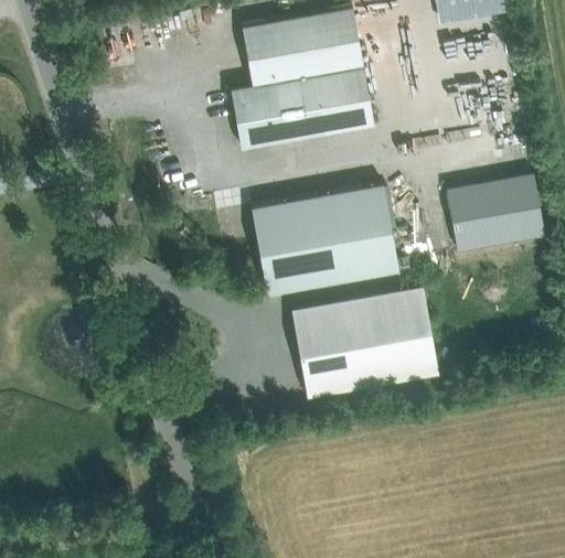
[(373,127),(363,72),(352,8),(242,28),(253,87),(231,90),(241,150),(373,127)]
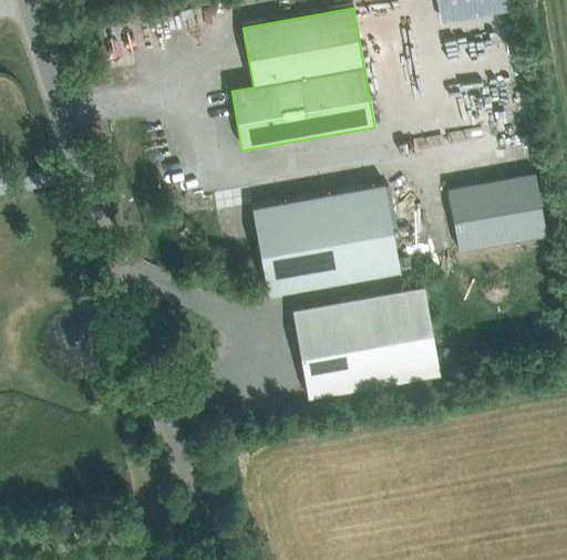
[(446,194),(457,256),(545,240),(534,178),(446,194)]
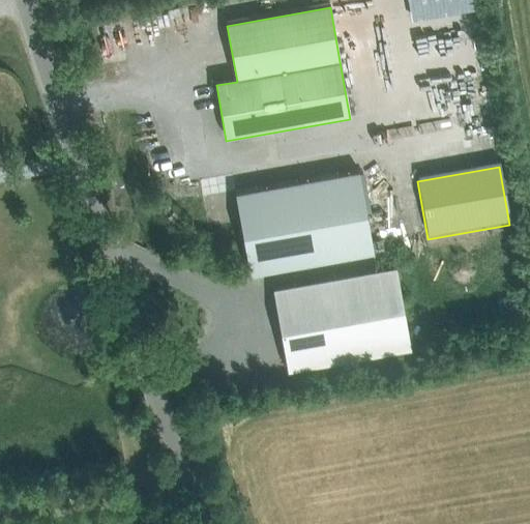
[(359,174),(236,196),(251,279),(374,256),(359,174)]
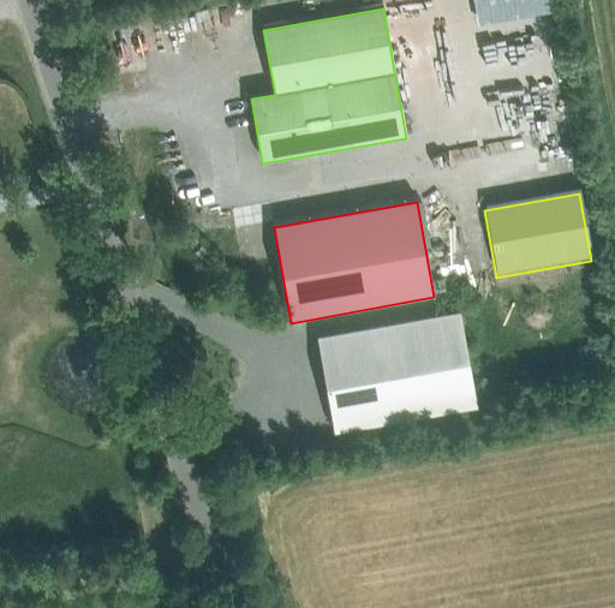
[(317,339),(335,434),(477,409),(460,314),(317,339)]
